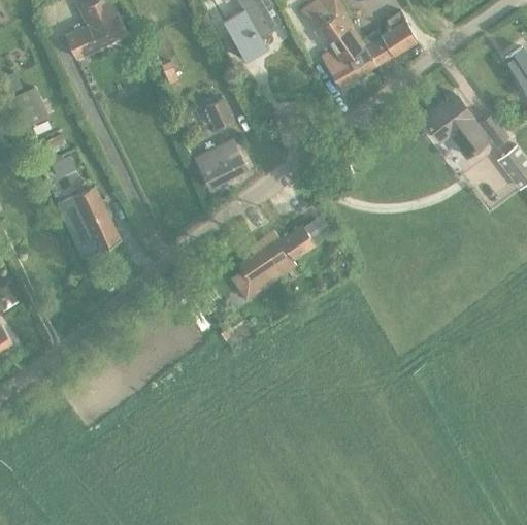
[(76,60),(77,60),(127,35),(109,0),(107,0),(80,12),(88,27),(66,37),(76,60)]
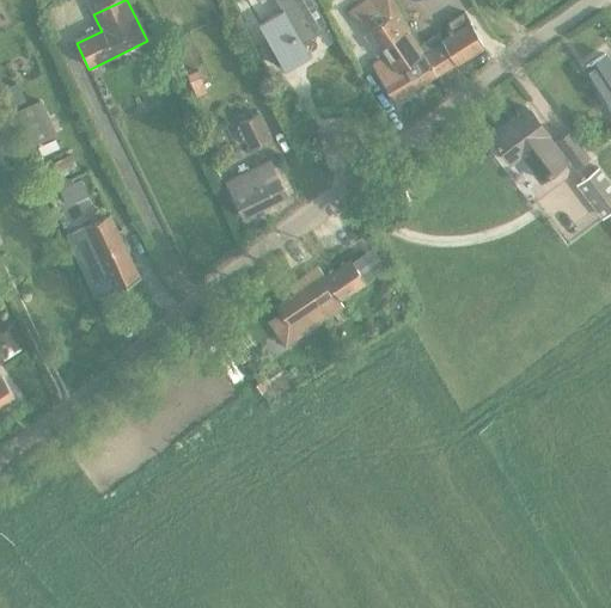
[(274,0),(281,12),(258,26),(285,71),(297,63),(309,56),(303,45),(331,30),(313,0),(274,0)]
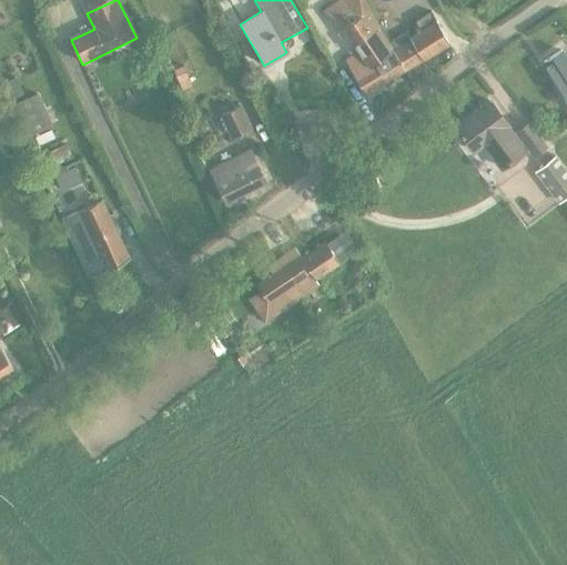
[(408,71),(393,42),(366,0),(346,0),(325,13),(345,28),(361,53),(345,63),(365,97),(408,71)]
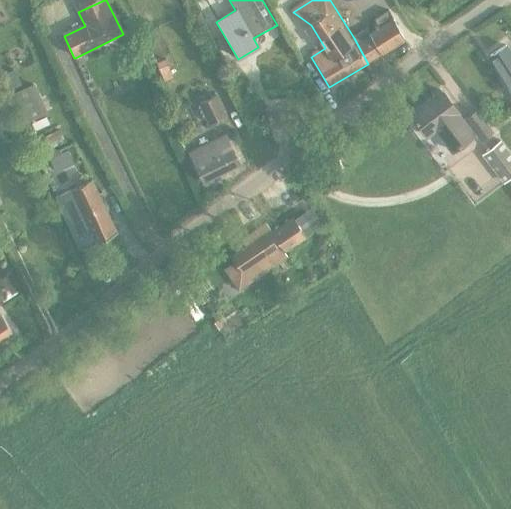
[(370,29),(354,38),(368,64),(405,41),(408,39),(391,11),(377,19),(382,28),(373,33),(370,29)]
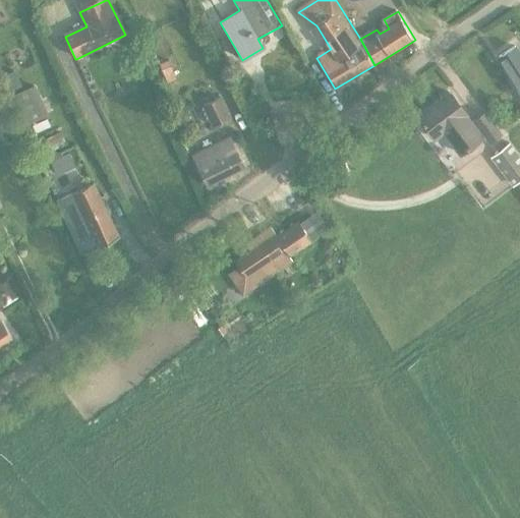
[(519,57),(515,49),(500,59),(519,91),(519,57)]
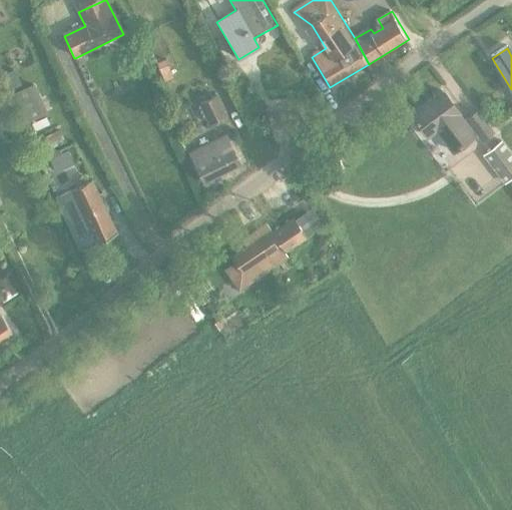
[(165,60),(156,63),(161,76),(170,73),(165,60)]
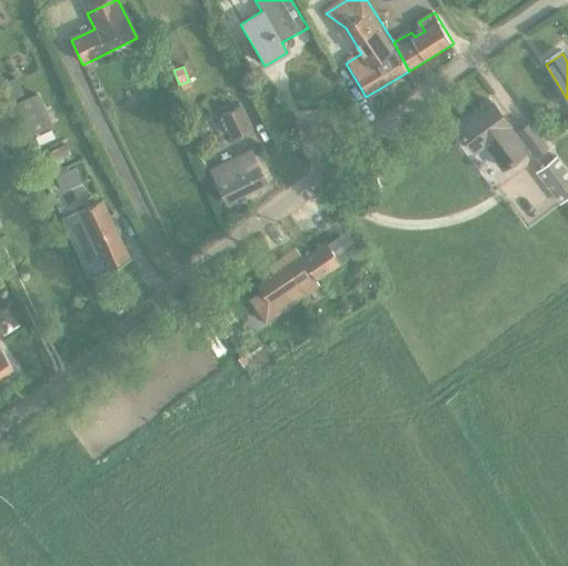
[(16,81),(3,87),(13,108),(25,102),(16,81)]
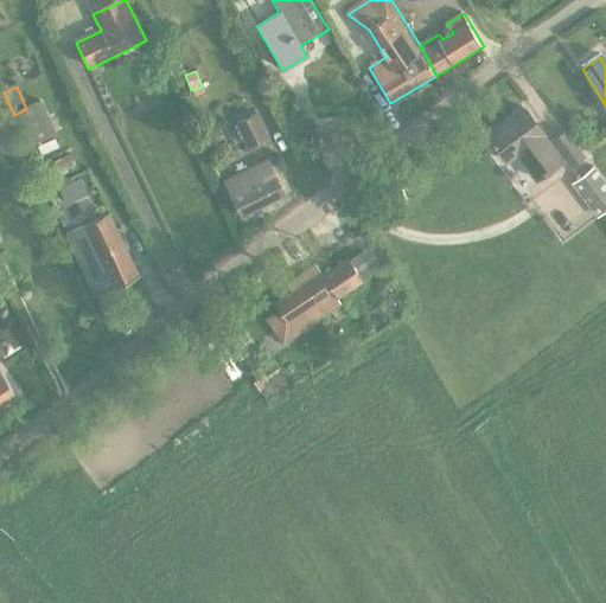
[(26,109),(14,115),(30,148),(55,138),(39,103),(26,109)]
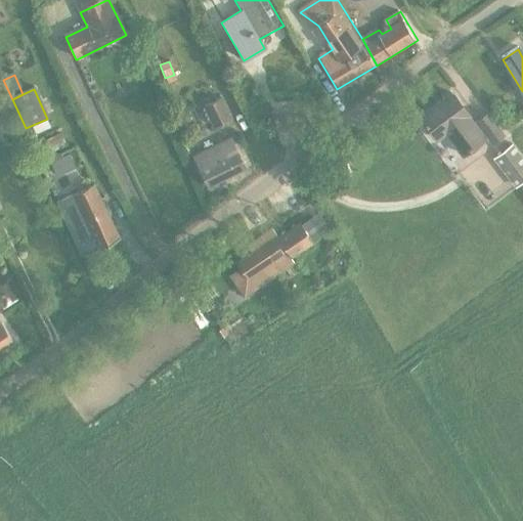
[(473,126),(468,118),(469,116),(453,95),(421,120),(436,141),(446,134),(464,157),(483,141),(488,147),(504,136),(488,115),(473,126)]
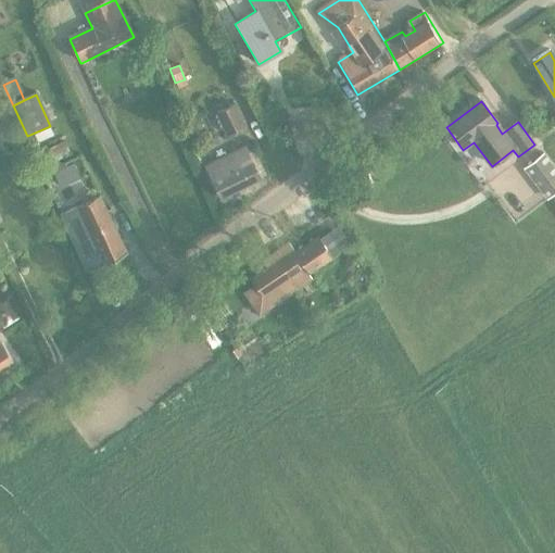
[(216,114),(228,136),(246,127),(235,105),(216,114)]
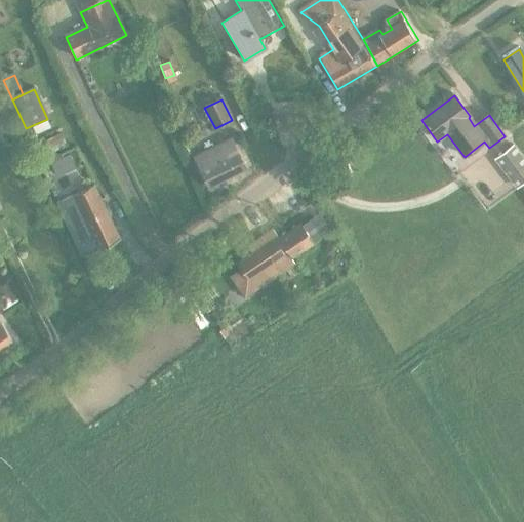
[(194,158),(209,190),(247,170),(233,139),(194,158)]
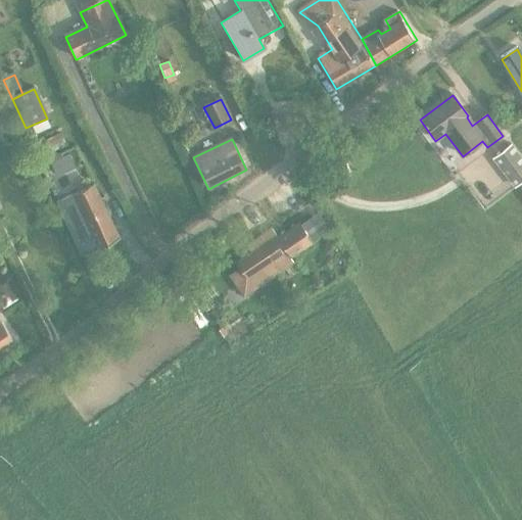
[(521,159),(511,145),(491,159),(515,189),(521,183),(521,159)]
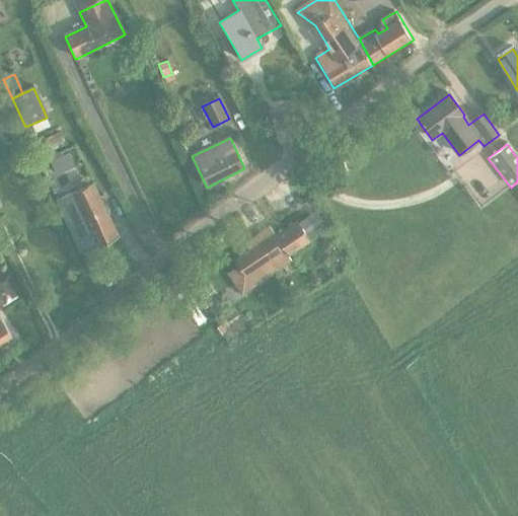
[(57,201),(81,254),(119,237),(93,183),(72,194),(57,201)]
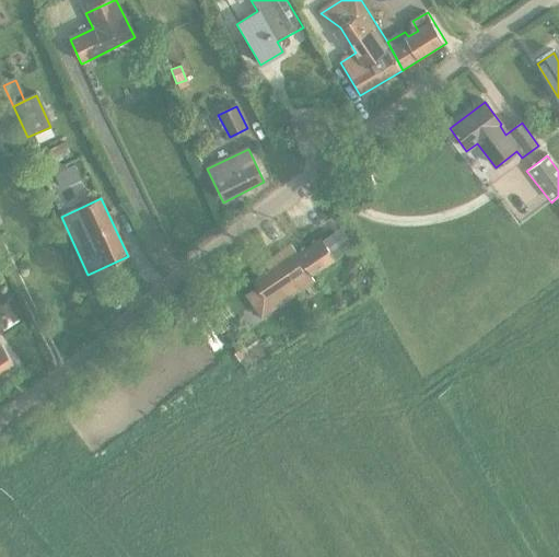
[(256,288),(245,296),(261,318),(298,293),(289,281),(306,269),(312,277),(353,248),(341,230),(323,242),(321,239),(297,254),(291,246),(265,264),(270,274),(254,285),(256,288)]
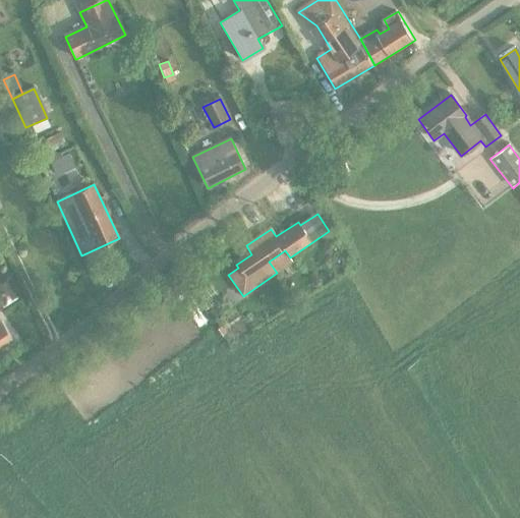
[(0,348),(14,341),(0,317),(0,348)]
